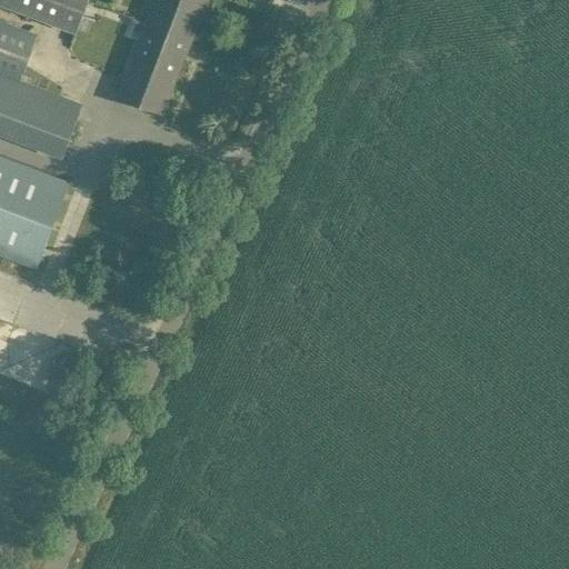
[(0,0),(0,6),(77,35),(89,0),(0,0)]
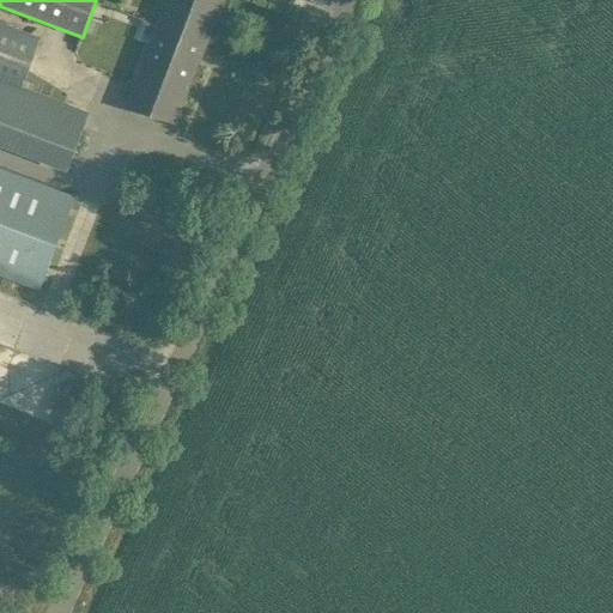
[(164,12),(158,25),(184,36),(193,22),(211,30),(222,0),(171,0),(167,13),(164,12)]
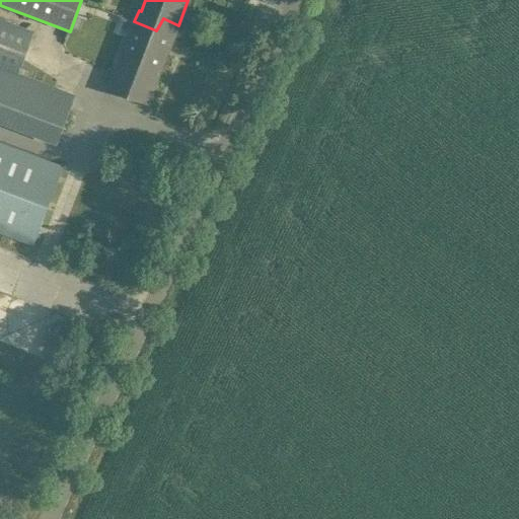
[(0,109),(62,133),(76,94),(19,72),(34,32),(0,18),(0,109)]
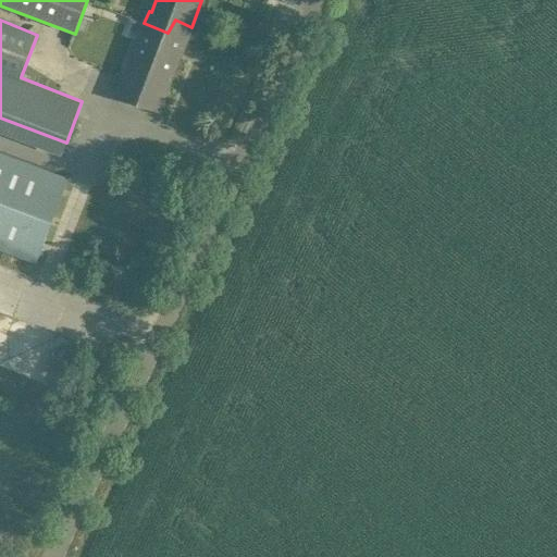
[(168,33),(144,23),(116,94),(158,110),(192,27),(175,20),(168,33)]
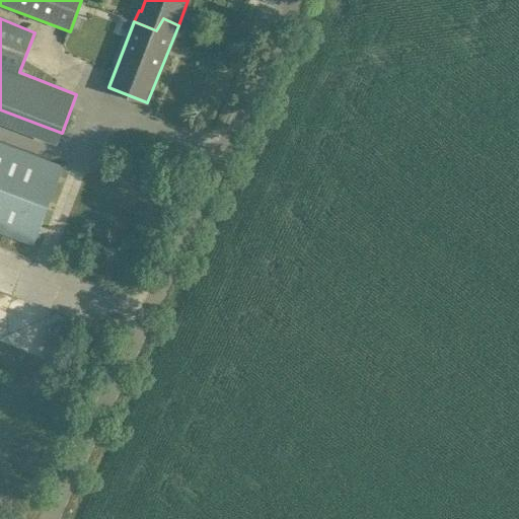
[(0,231),(15,237),(33,244),(63,167),(0,143),(0,231)]
